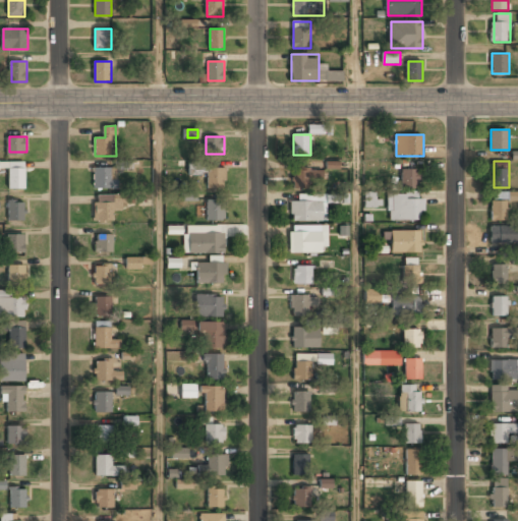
[(10,187),(26,187),(26,165),(9,166),(10,187)]
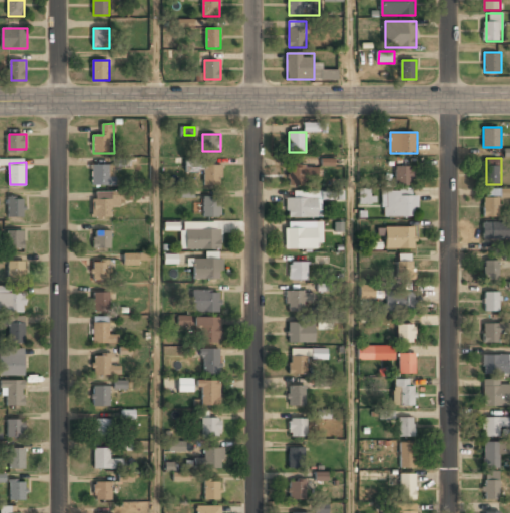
[(112,164),(93,164),(93,186),(112,186),(112,164)]
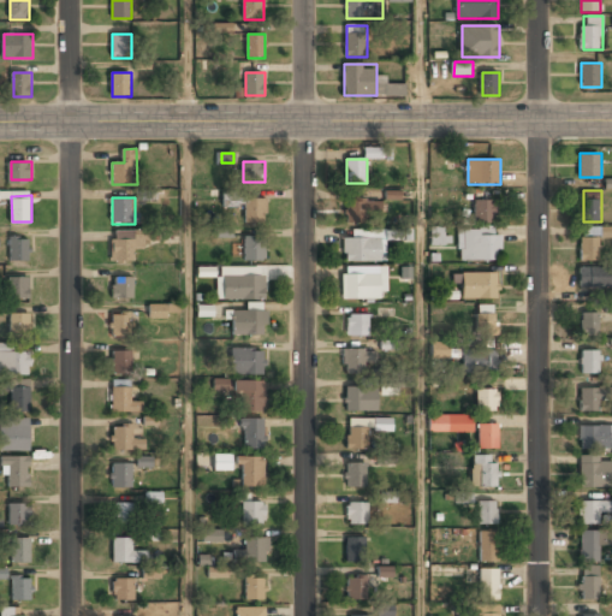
[(267,197),(245,197),(245,224),(267,224),(267,197)]
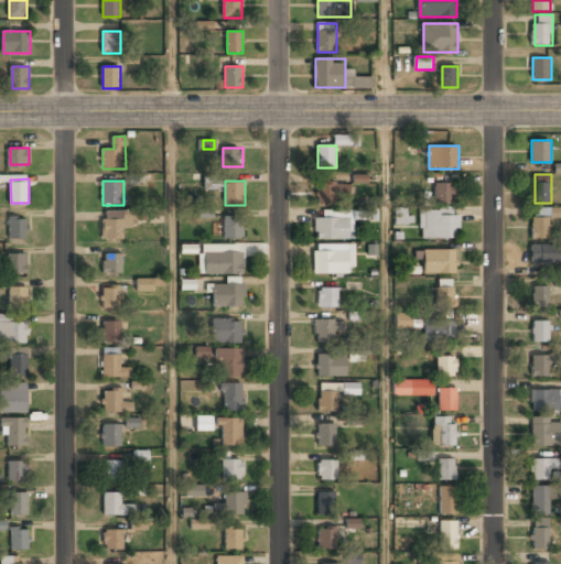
[(351,183),(319,183),(319,203),(351,203),(351,183)]
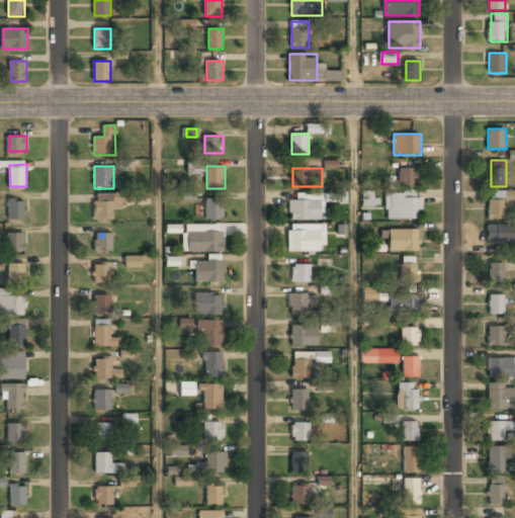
[(400,187),(419,187),(419,168),(400,168),(400,187)]
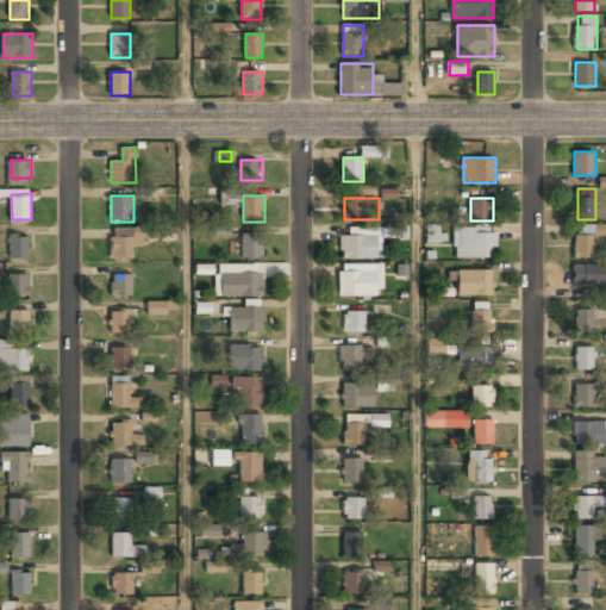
[(595,259),(595,224),(576,224),(576,259),(595,259)]
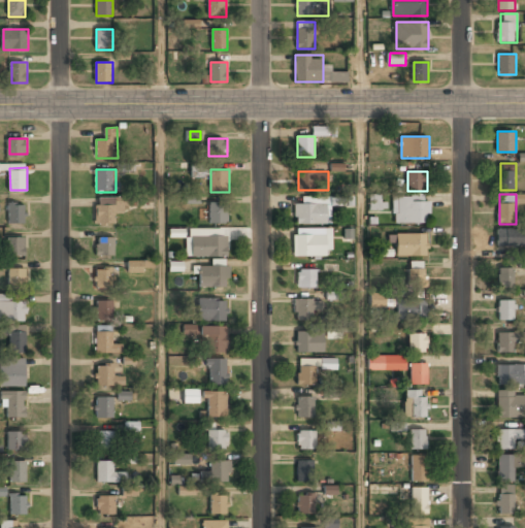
[(427,196),(397,196),(397,224),(427,224),(427,196)]
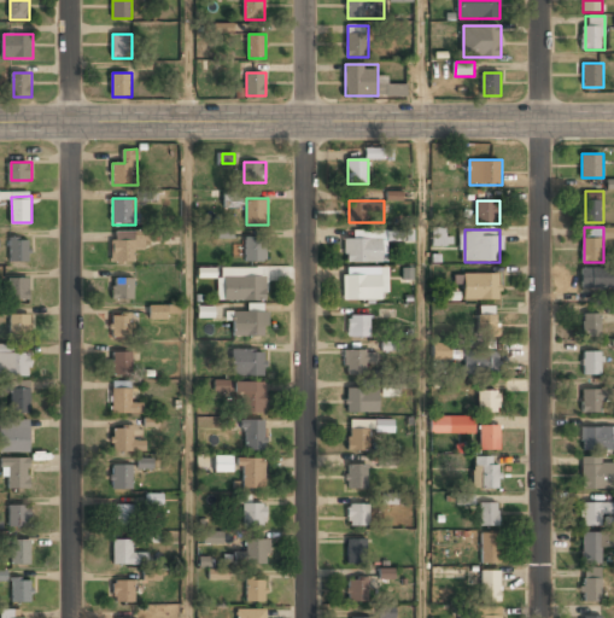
[(112,262),(136,262),(136,248),(147,248),(147,232),(112,232),(112,262)]
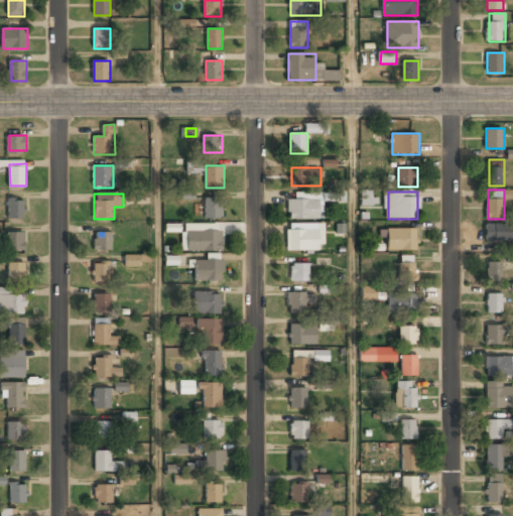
[(9,218),(25,218),(25,197),(9,197),(9,218)]
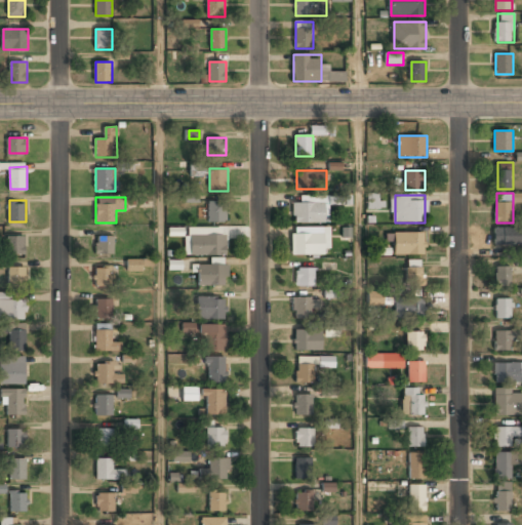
[(209,223),(228,223),(228,202),(209,202),(209,223)]
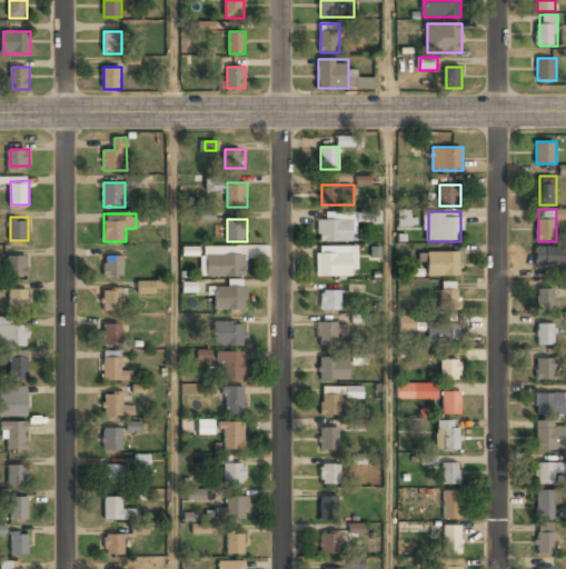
[(355,241),(355,219),(318,219),(318,241),(355,241)]
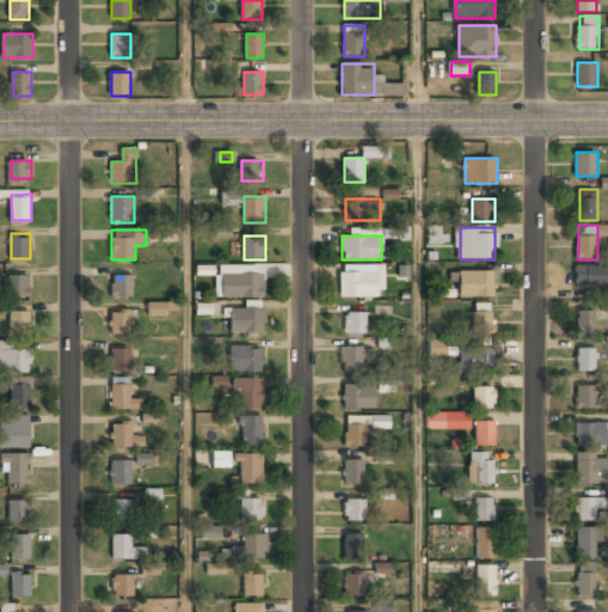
[(577,286),(607,286),(607,265),(577,265),(577,286)]
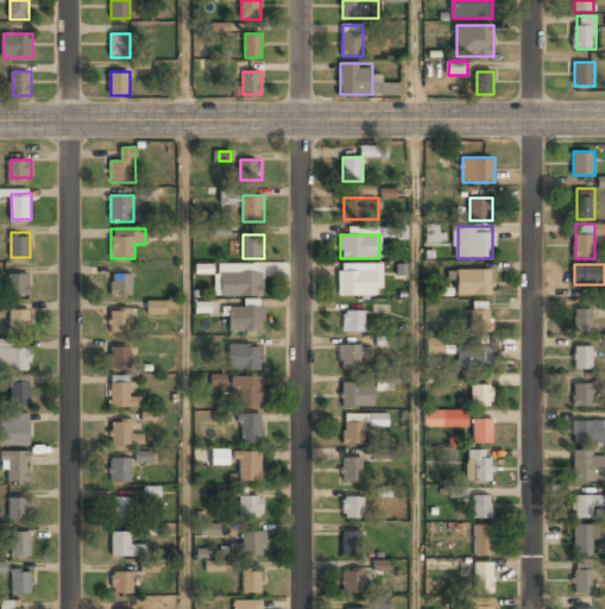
[(493,270),(458,270),(458,295),(493,295),(493,270)]
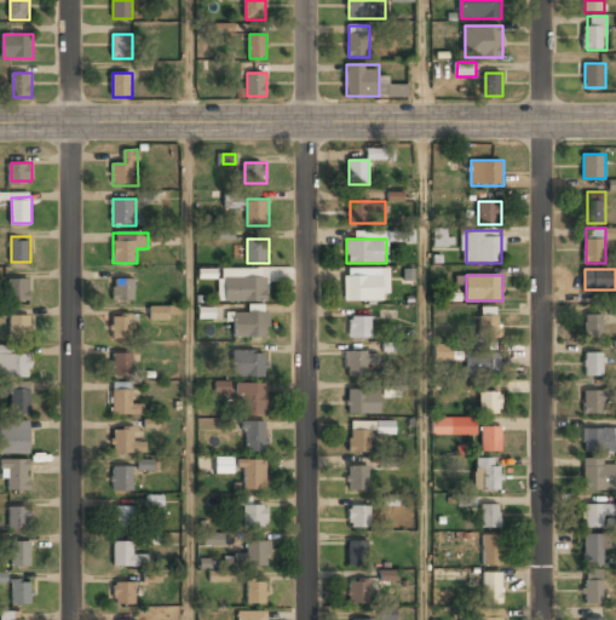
[(10,299),(32,299),(32,276),(10,276),(10,299)]
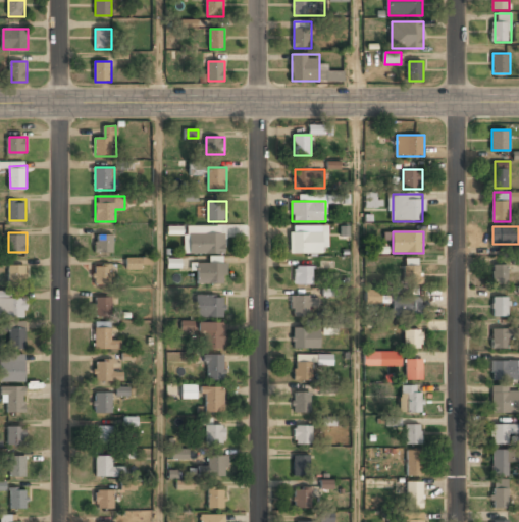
[(186,235),(186,254),(224,254),(224,232),(199,232),(199,233),(186,235)]
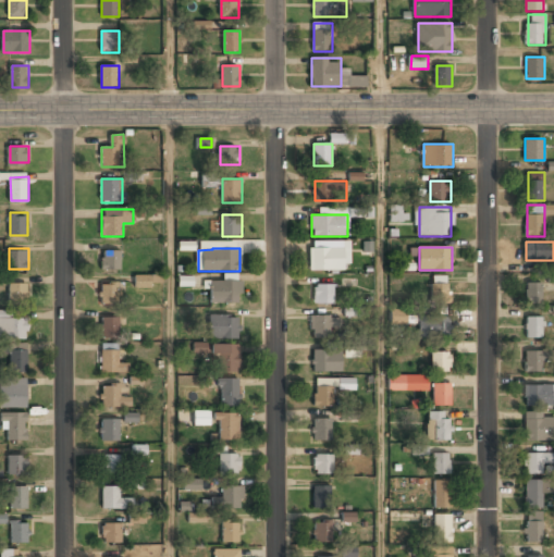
[(346,271),(346,248),(310,248),(310,271),(346,271)]
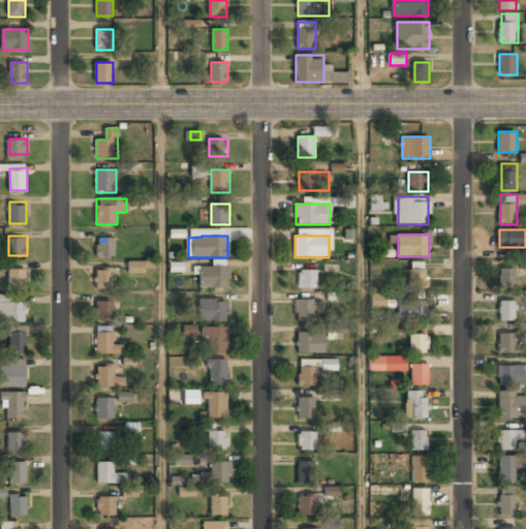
[(117,239),(98,239),(98,257),(117,257),(117,239)]
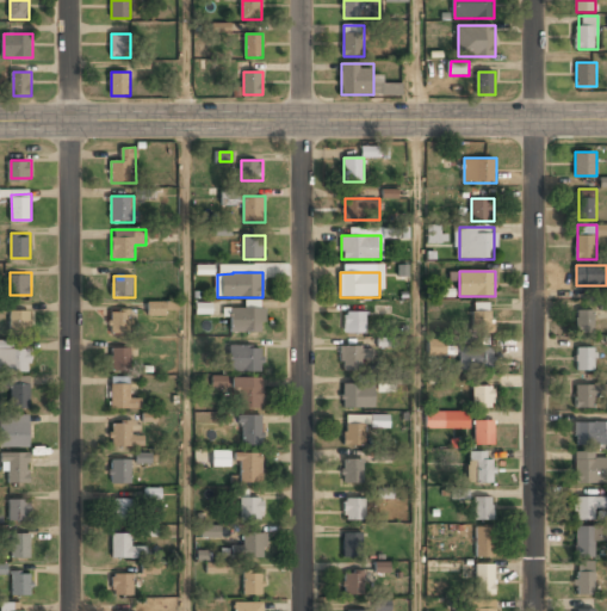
[(181,302),(149,301),(149,316),(169,316),(169,310),(180,310),(181,302)]
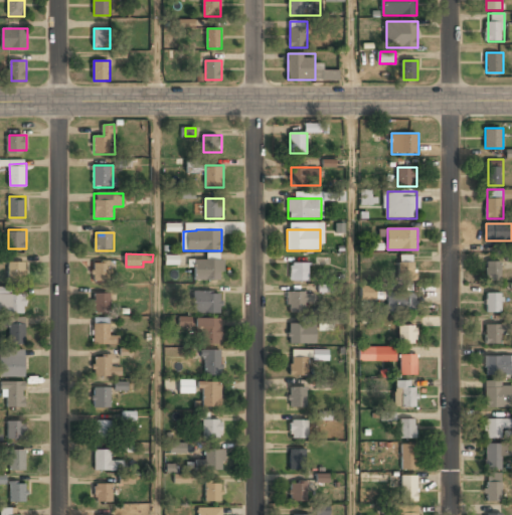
[(223,279),(223,259),(196,259),(196,279),(223,279)]
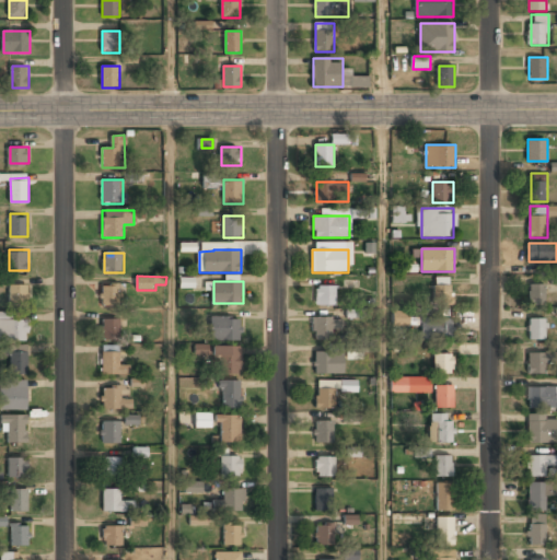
[(30,283),(10,283),(10,303),(30,303),(30,283)]
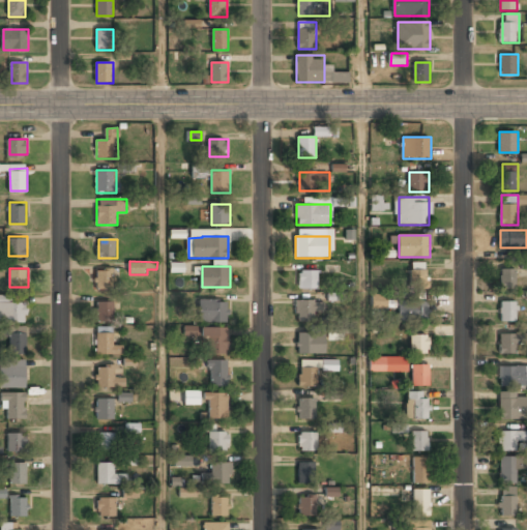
[(412,289),(429,289),(429,268),(412,268),(412,289)]
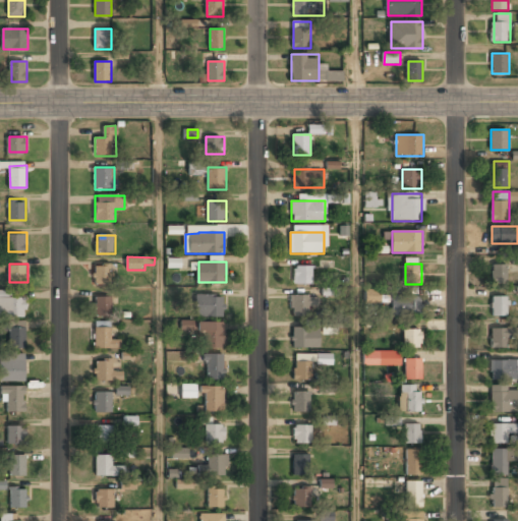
[(95,285),(112,285),(112,265),(95,265),(95,285)]
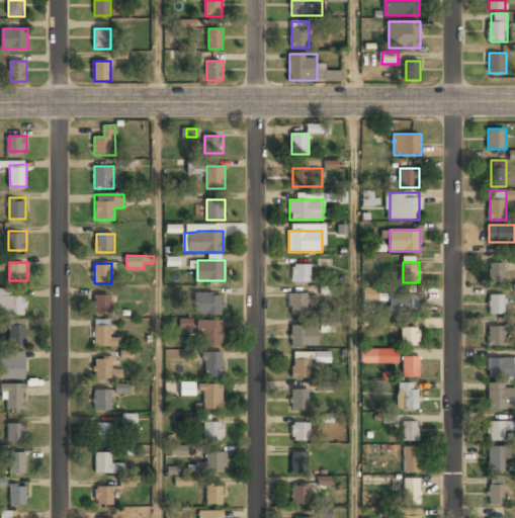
[(505,263),(489,263),(489,283),(505,283),(505,263)]
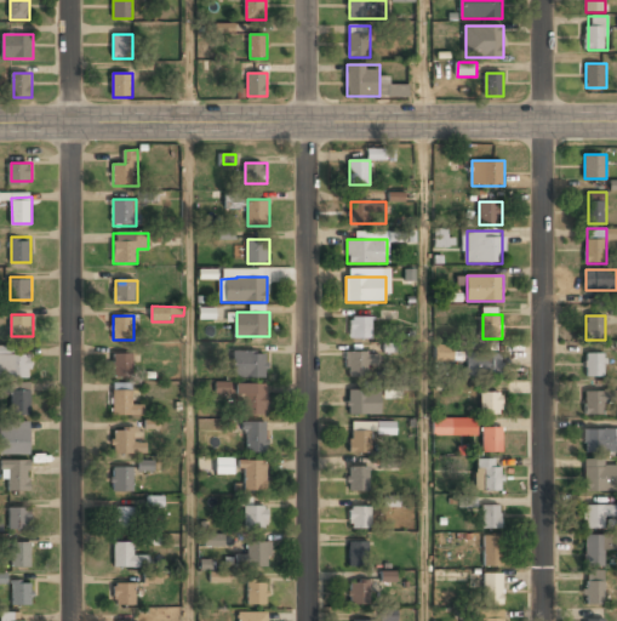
[(373,318),(350,318),(350,340),(373,340),(373,318)]
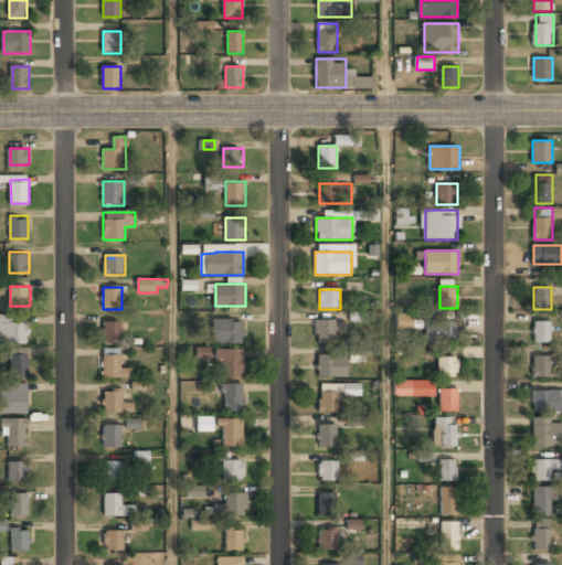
[(0,343),(30,343),(30,317),(0,317),(0,343)]
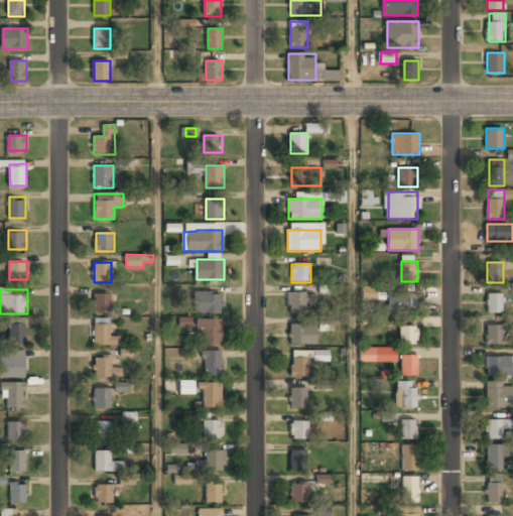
[(195,313),(222,313),(222,292),(195,292),(195,313)]
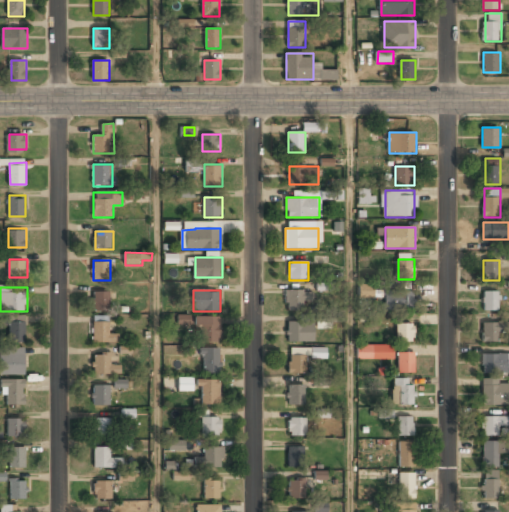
[(111,291),(94,291),(94,309),(111,309),(111,291)]
